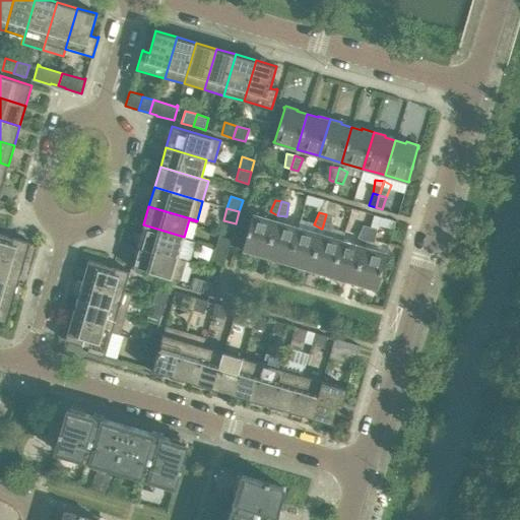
[(255,253),(265,256),(276,221),(252,214),(252,215),(253,215),(243,249),(242,249),(242,250),(243,250),(243,252),(255,255),(255,253)]
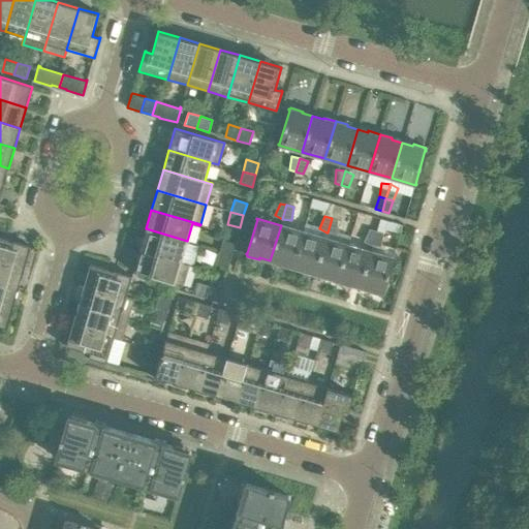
[(332,218),(328,232),(337,234),(338,220),(332,218)]
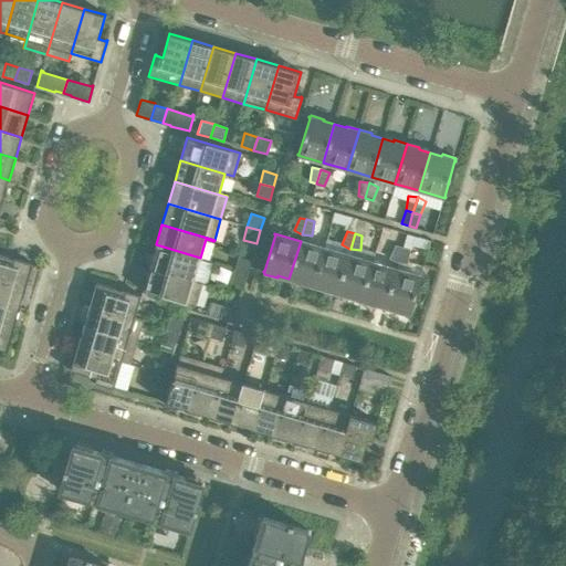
[(407,233),(402,248),(410,250),(415,236),(407,233)]
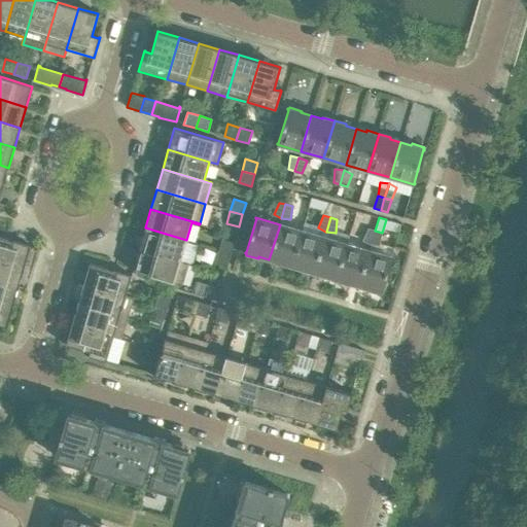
[(279,265),(291,269),(302,231),(280,224),(269,259),(279,262),(279,265)]
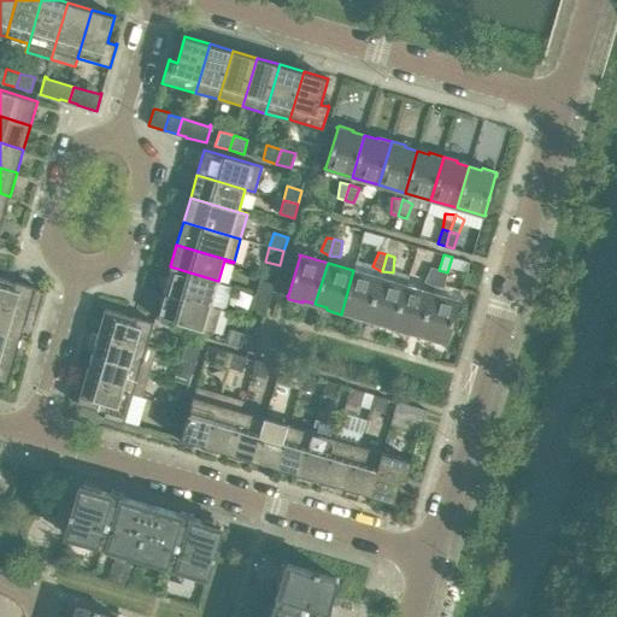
[(170,266),(163,292),(211,306),(218,281),(170,266)]
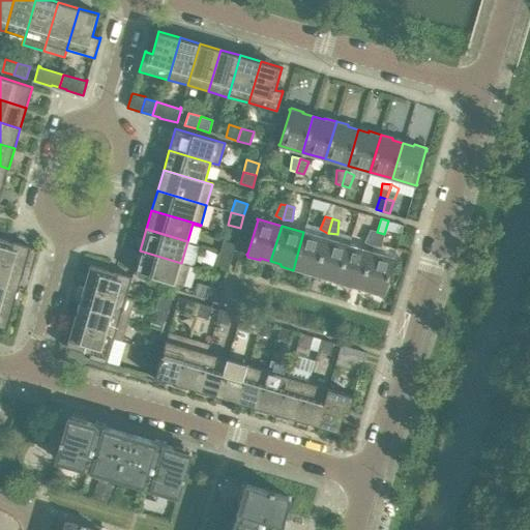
[(365,242),(373,246),(377,232),(371,230),(365,242)]
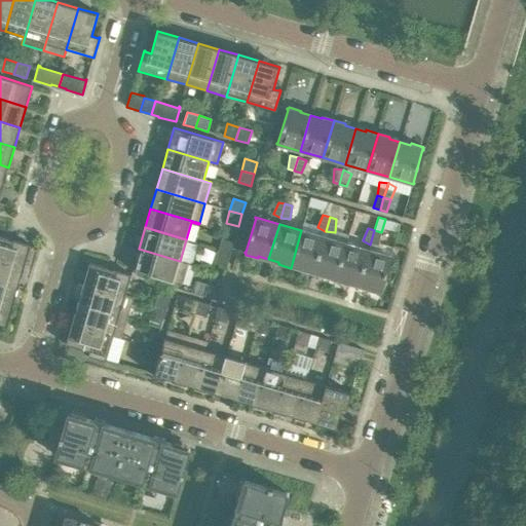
[(302,269),(313,272),(324,237),(301,230),(291,268),(302,271),(302,269)]
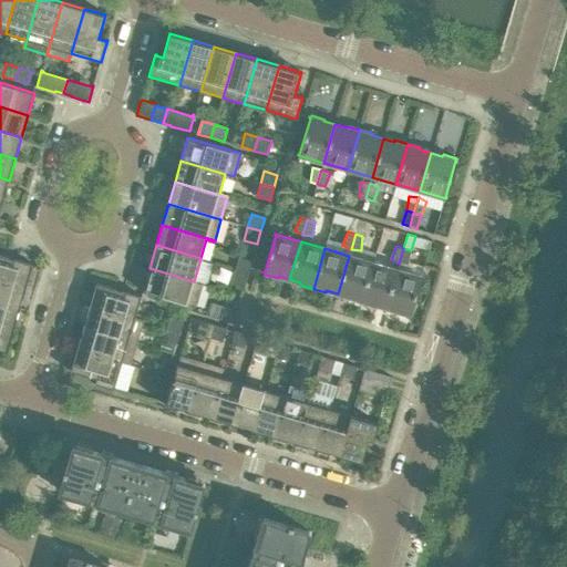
[(403,248),(399,264),(409,265),(411,250),(403,248)]
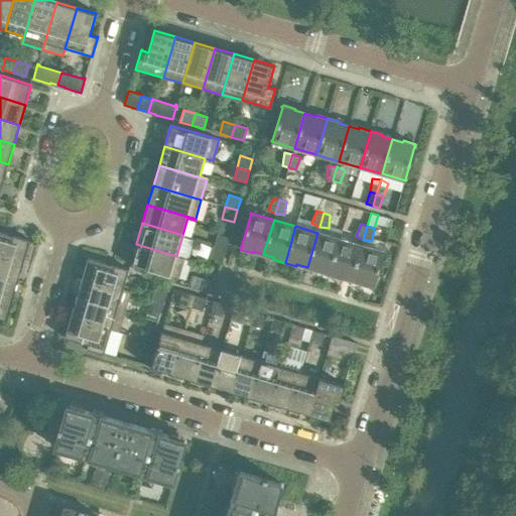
[(0,231),(0,254),(23,261),(29,240),(0,231)]
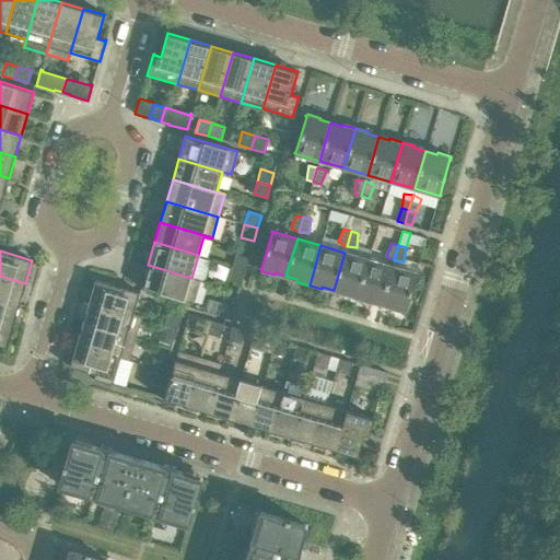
[(343,295),(357,299),(368,259),(345,253),(334,290),(345,293),(343,295)]
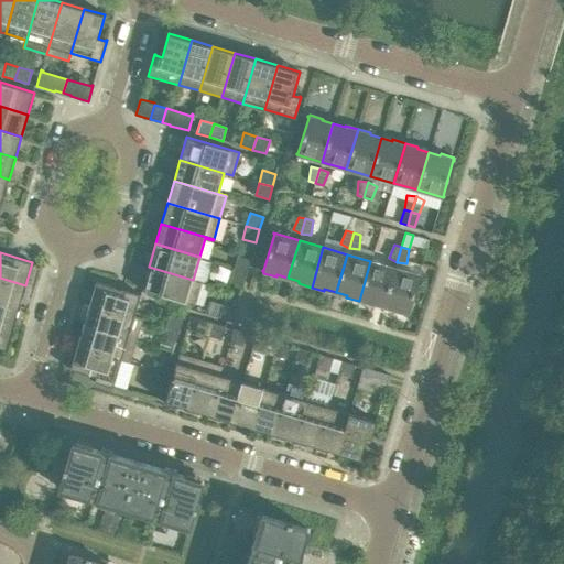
[(237,256),(235,267),(247,271),(250,260),(237,256)]
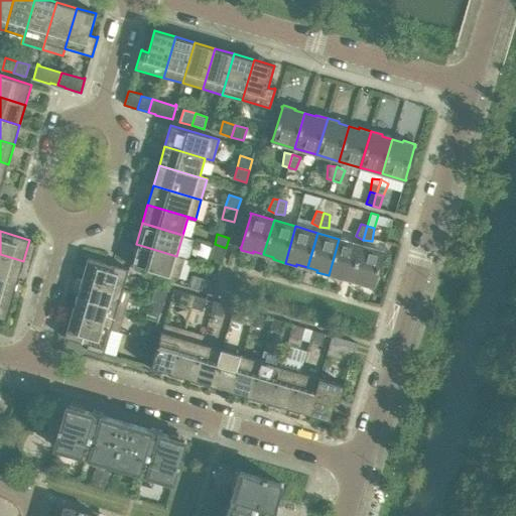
[(341,277),(351,280),(361,245),(339,239),(329,275),(340,279),(341,277)]
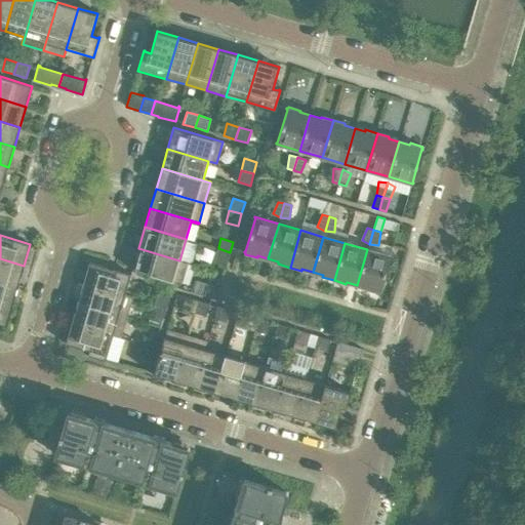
[(187,263),(179,260),(138,248),(132,270),(180,284),(187,263)]
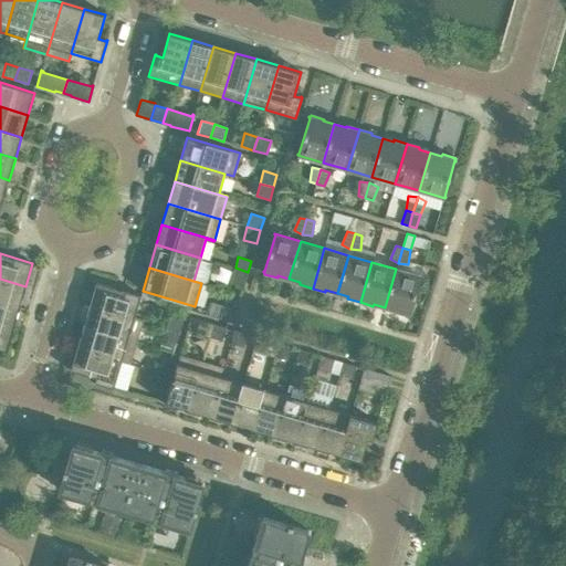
[(248,272),(236,268),(232,279),(245,282),(248,272)]
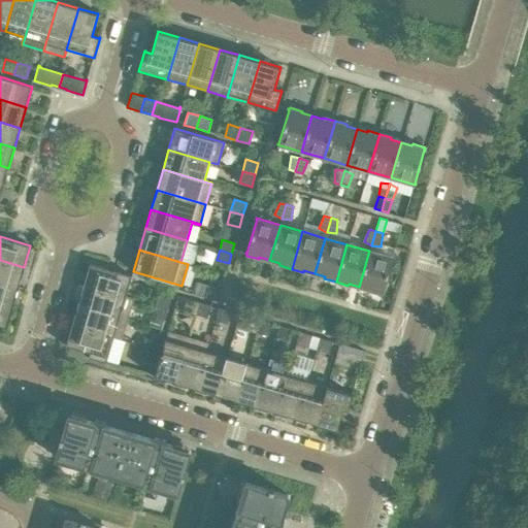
[(369,251),(359,287),(369,290),(369,292),(382,295),(382,293),(383,294),(384,293),(383,293),(386,282),(392,259),(393,259),(393,258),(369,251)]
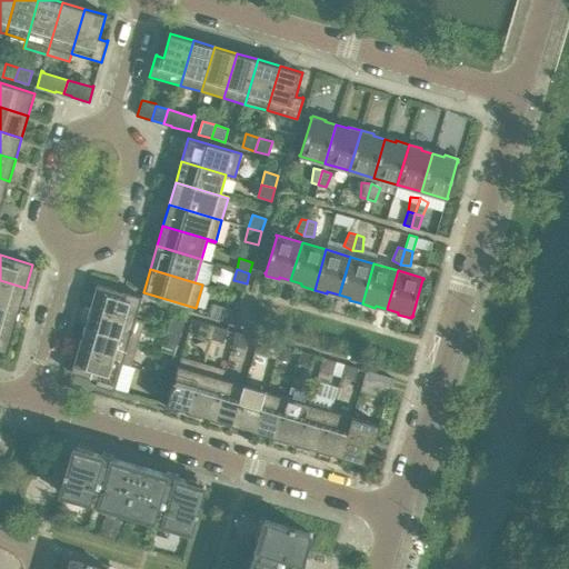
[(0,303),(20,309),(26,288),(0,280),(0,303)]
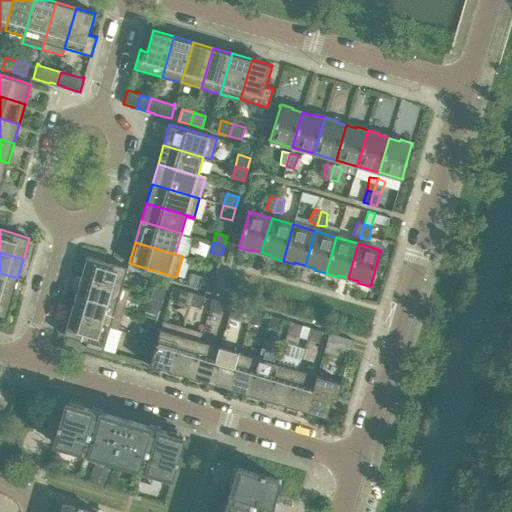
[(87,255),(81,276),(129,290),(129,289),(122,287),(127,267),(87,255)]
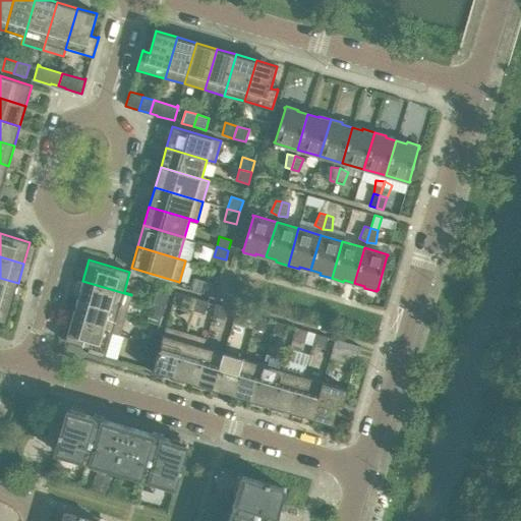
[(0,278),(0,298),(12,302),(18,283),(0,278)]
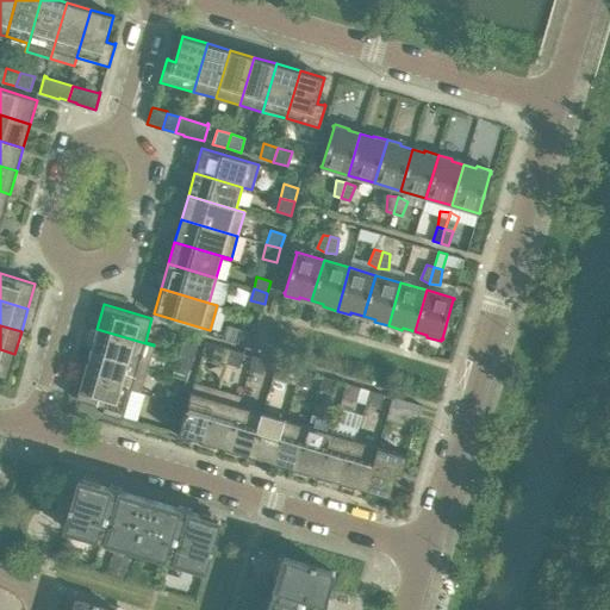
[(97,329),(89,353),(147,369),(154,346),(97,329)]
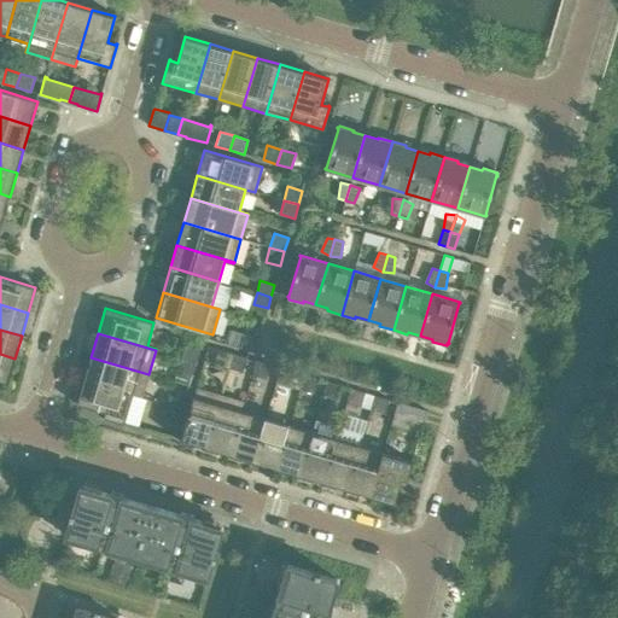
[(240,349),(249,351),(255,353),(258,338),(244,334),(240,349)]
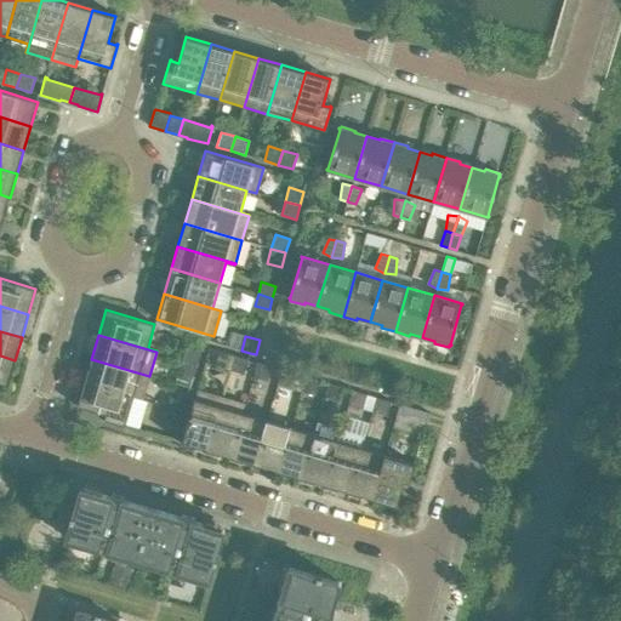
[(187,346),(182,359),(197,364),(200,349),(187,346)]
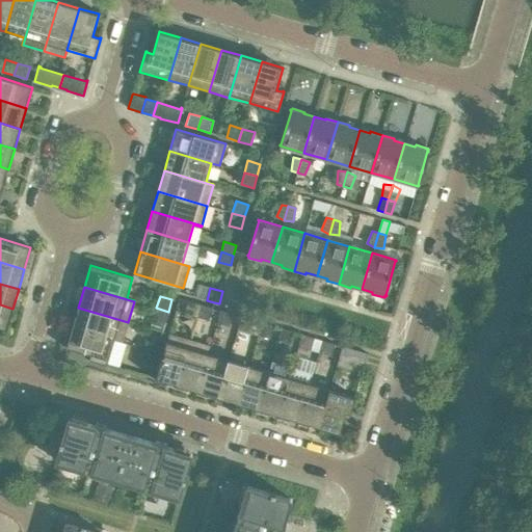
[(184,313),(196,317),(200,304),(188,300),(184,313)]
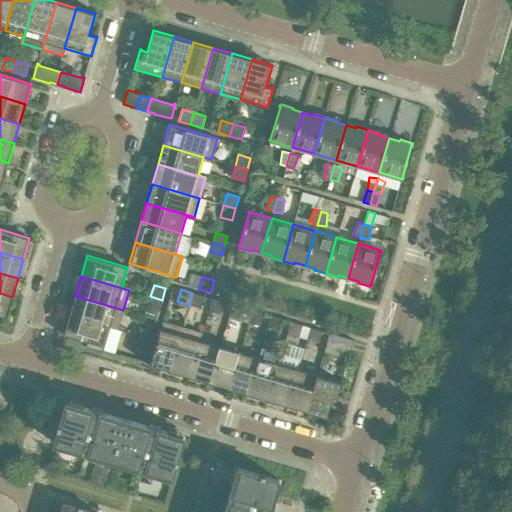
[(12,297),(0,293),(0,316),(6,318),(12,297)]
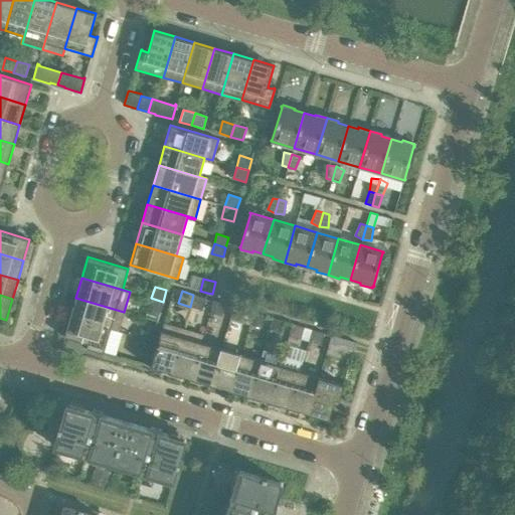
[(193,295),(190,307),(201,310),(205,298),(193,295)]
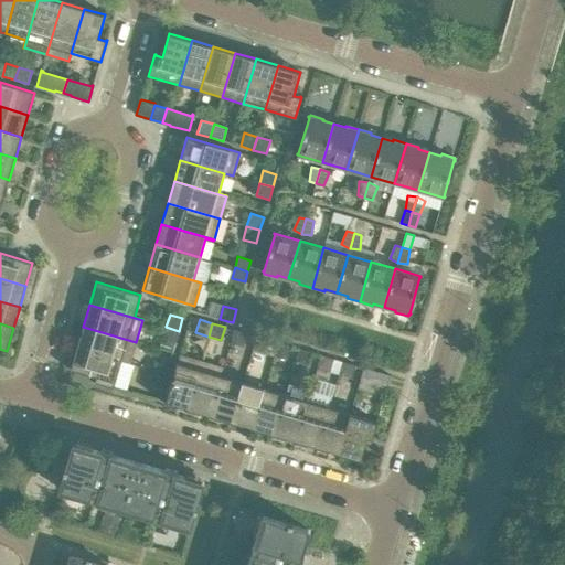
[(83,327),(77,348),(129,363),(136,342),(83,327)]
